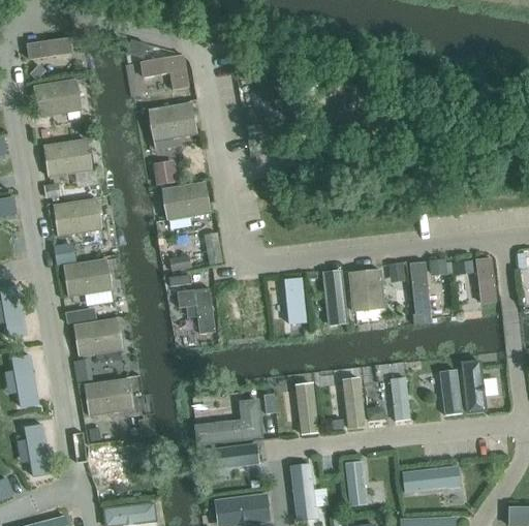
[(70,53),(68,36),(26,42),(28,59),(70,53)]
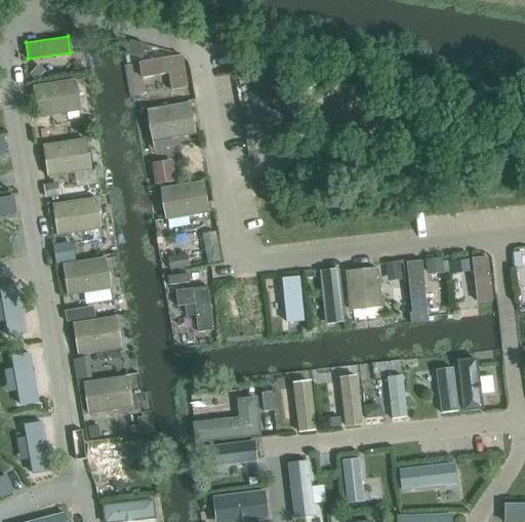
[(129,38),(126,51),(143,55),(146,43),(129,38)]
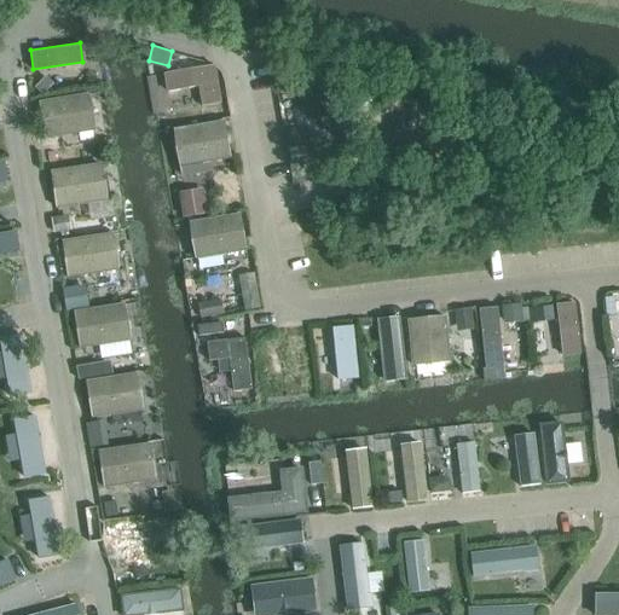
[(163,71),(167,90),(198,83),(202,104),(221,100),(215,63),(163,71)]
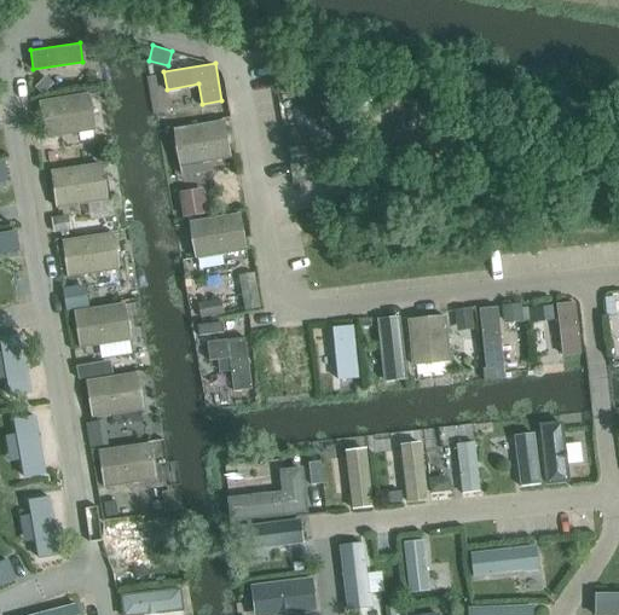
[(46,74),(35,85),(42,92),(55,81),(46,74)]
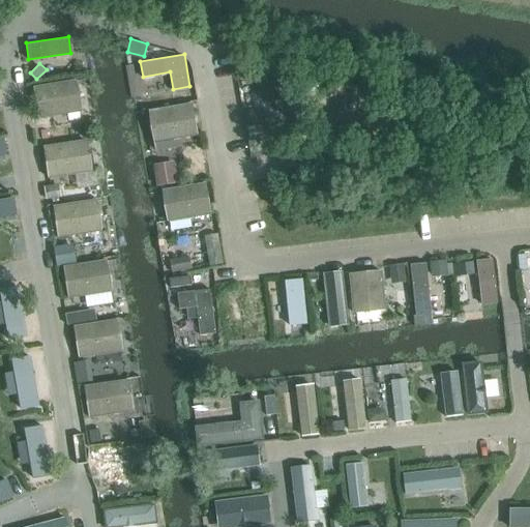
[(37,118),(80,111),(75,79),(32,86),(37,118)]
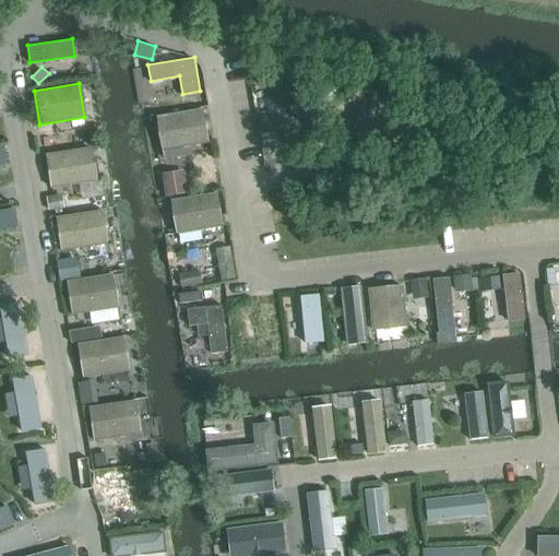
[(157,116),(163,149),(207,141),(202,108),(157,116)]
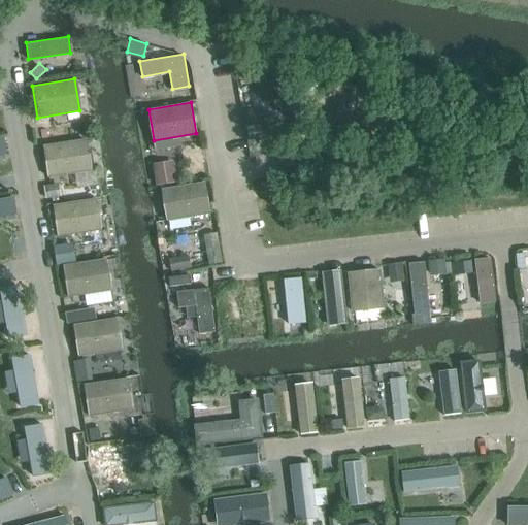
[(48,177),(92,170),(87,138),(43,145),(48,177)]
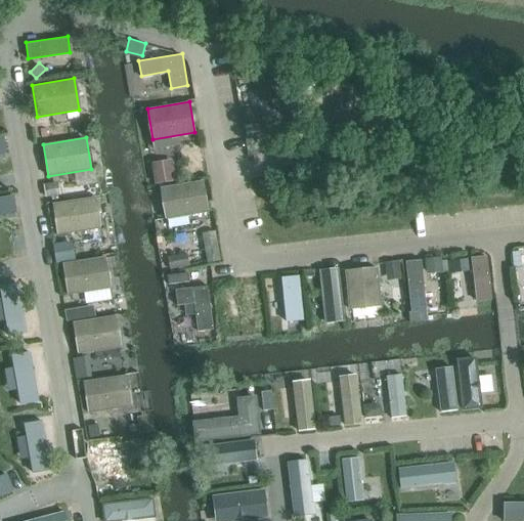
[(171,161),(154,164),(157,181),(174,178),(171,161)]
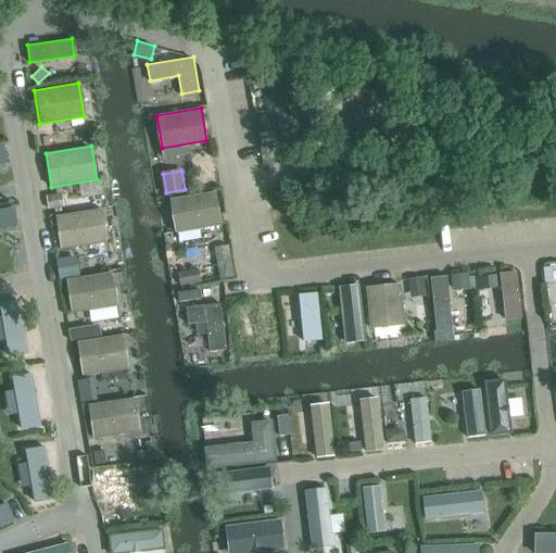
[(169,199),(175,233),(220,225),(215,190),(169,199)]
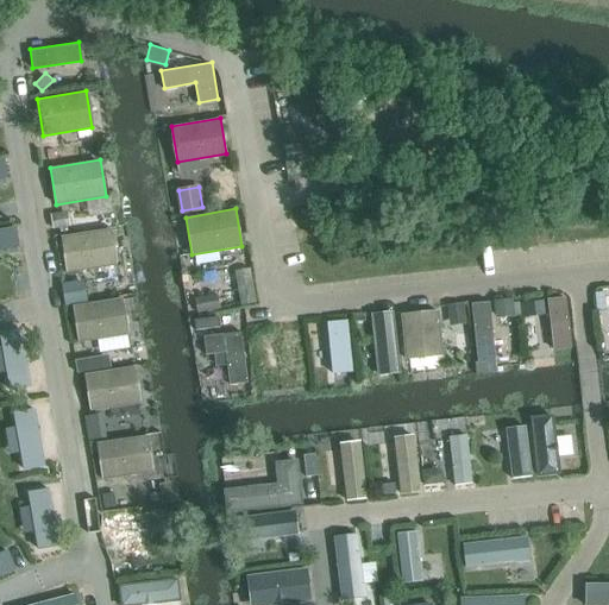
[(66,209),(50,212),(52,226),(68,224),(66,209)]
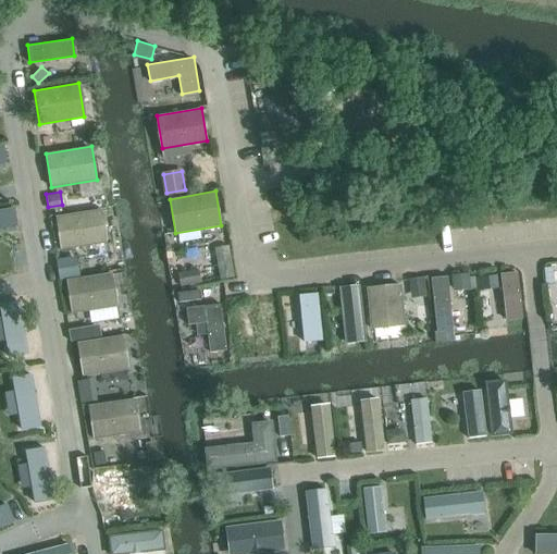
[(0,225),(16,223),(14,206),(0,208),(0,225)]
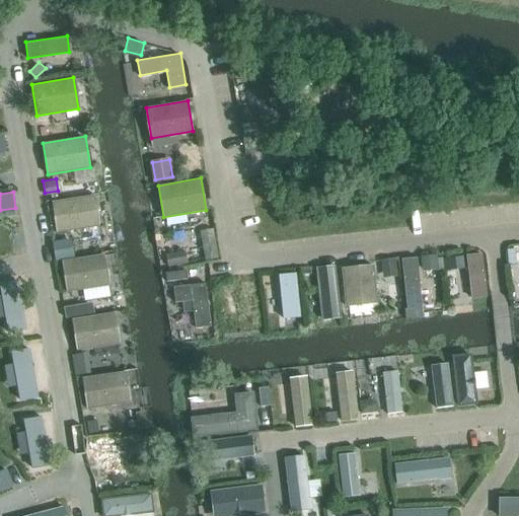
[(57,232),(98,225),(93,194),(52,201),(57,232)]
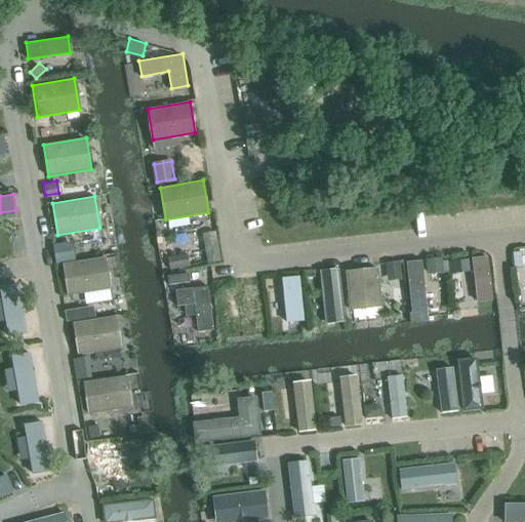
[(215,230),(203,232),(208,261),(220,258),(215,230)]
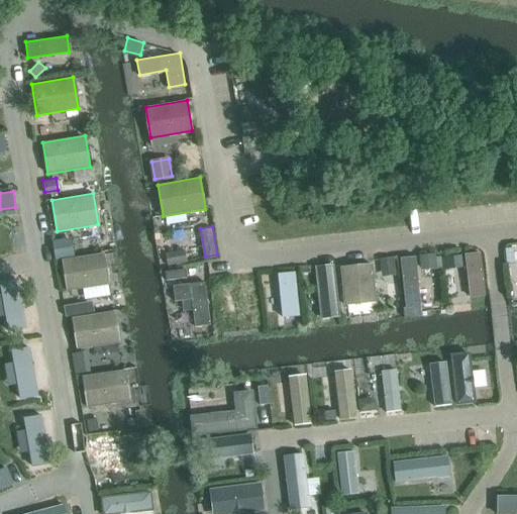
[(68,237),(53,239),(56,257),(71,254),(68,237)]
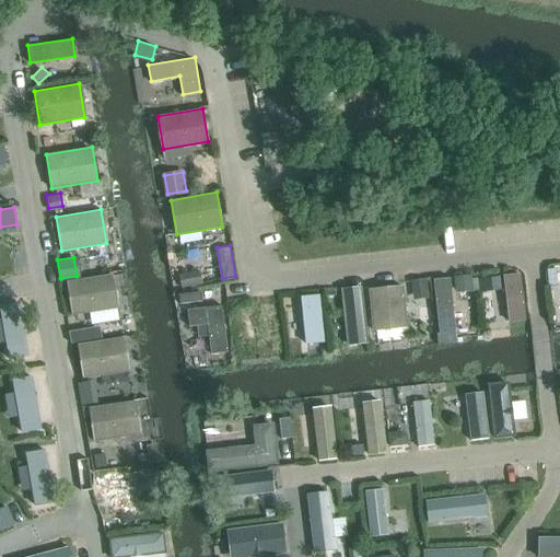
[(198,269),(179,273),(182,286),(201,282),(198,269)]
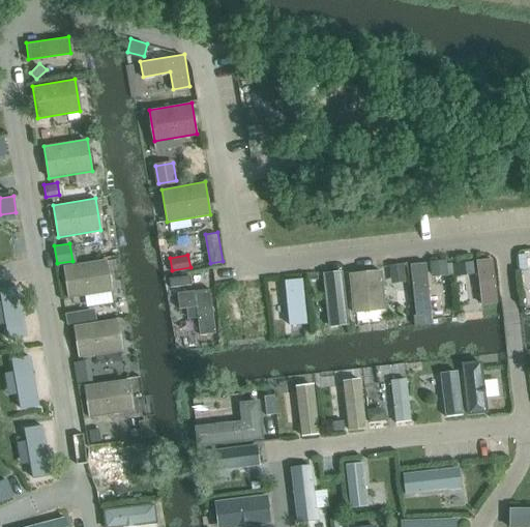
[(69,294),(112,287),(107,256),(65,263),(69,294)]
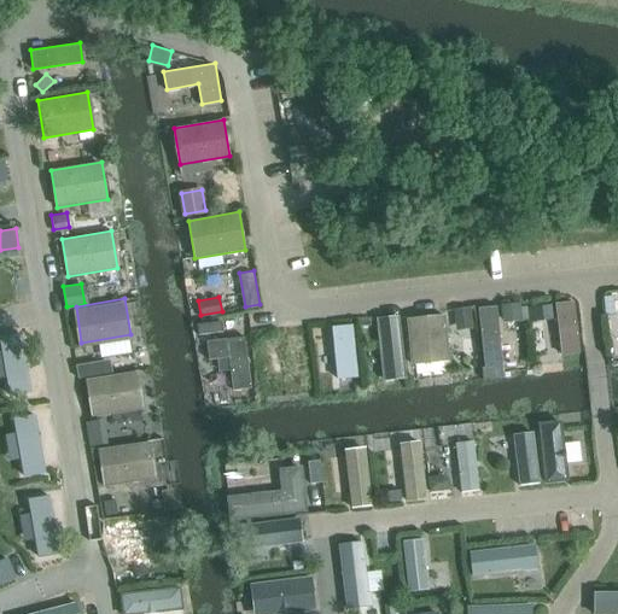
[(579,349),(573,300),(555,302),(561,351),(579,349)]
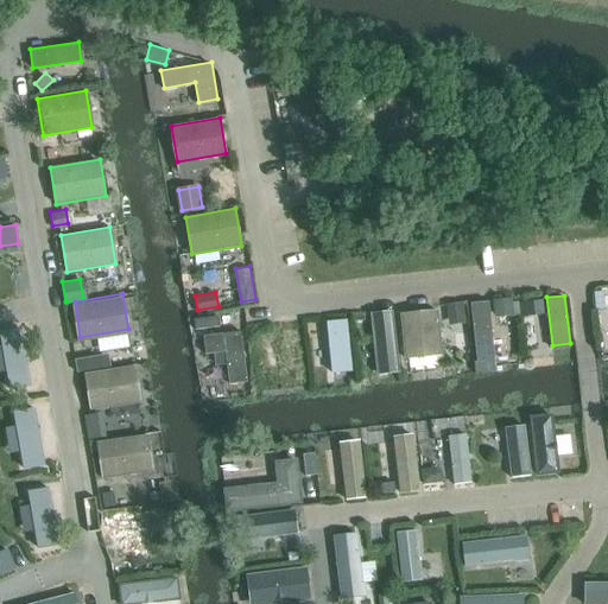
[(512,297),(494,298),(495,311),(513,310),(512,297)]
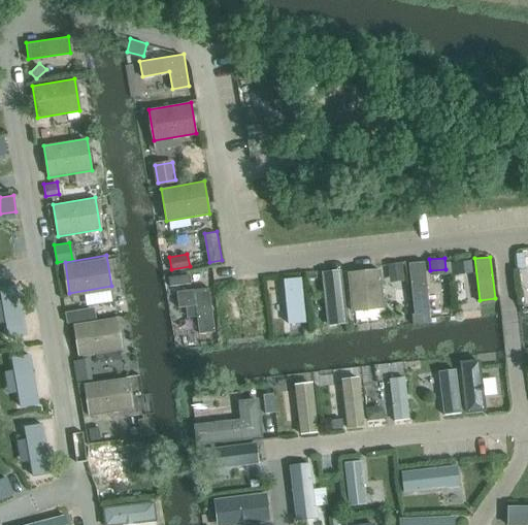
[(470,259),(455,260),(456,272),(471,270),(470,259)]
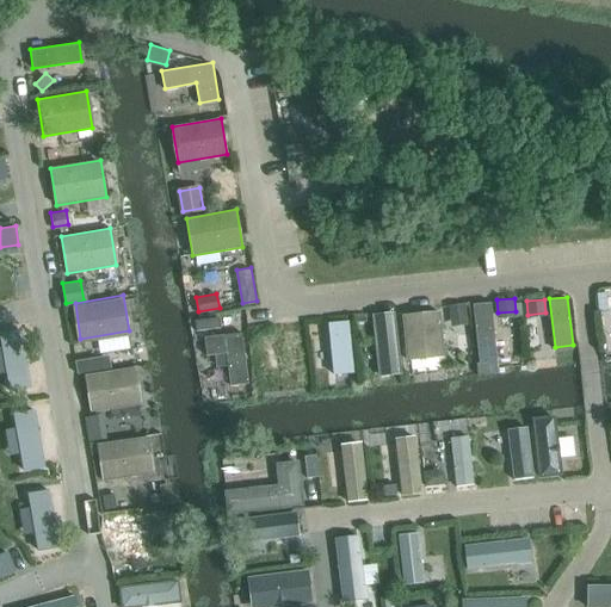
[(464,302),(450,304),(451,319),(452,324),(467,323),(466,316),(464,302)]
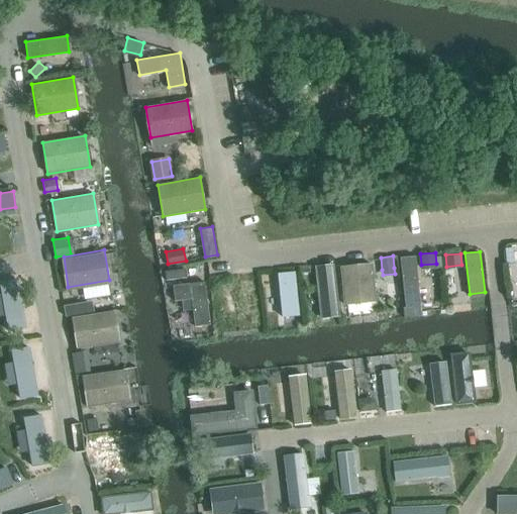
[(400,258),(405,306),(421,304),(415,255),(400,258)]
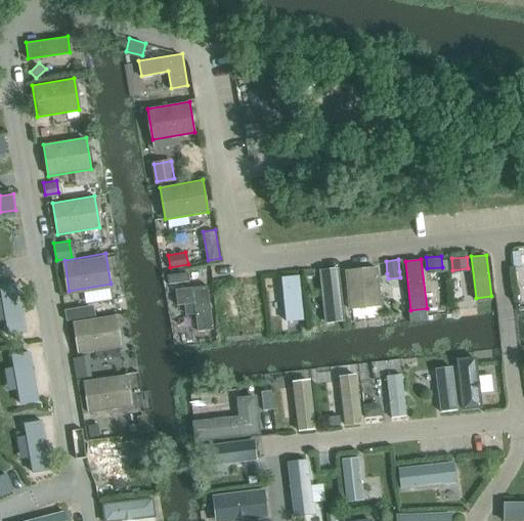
[(381,303),(377,266),(346,269),(349,306),(381,303)]
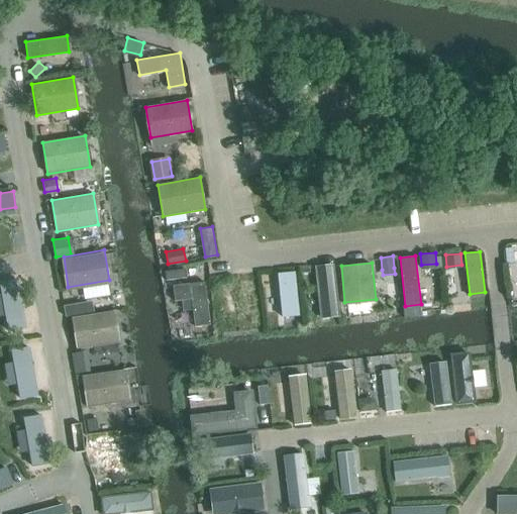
[(338,313),(333,265),(317,267),(321,307),(320,309),(320,315),(322,317),(329,316),(330,314),(338,313)]
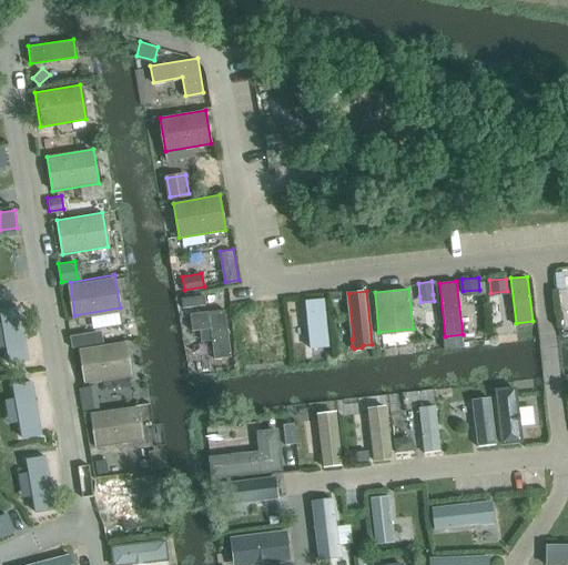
[(203,294),(181,296),(183,306),(205,303),(203,294)]
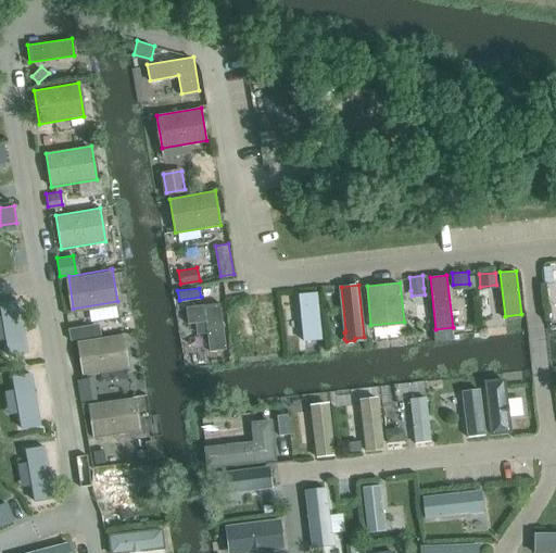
[(317,291),(299,293),(304,339),(321,337),(317,291)]
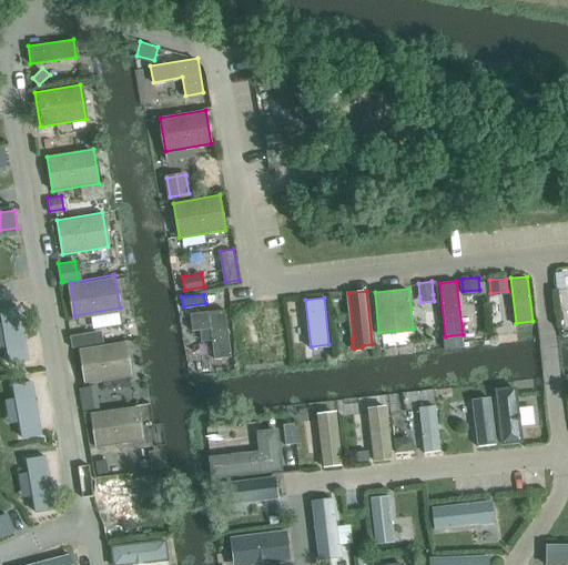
[(20,305),(0,309),(2,321),(7,345),(10,362),(29,359),(20,305)]
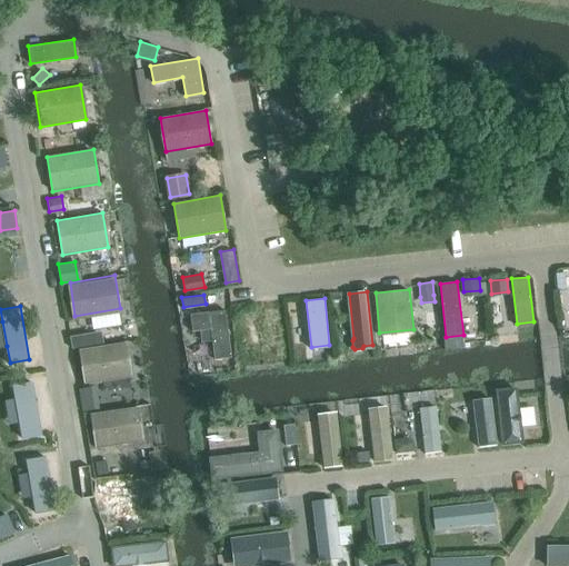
[(215,356),(231,354),(226,309),(190,314),(192,329),(211,327),(215,356)]
